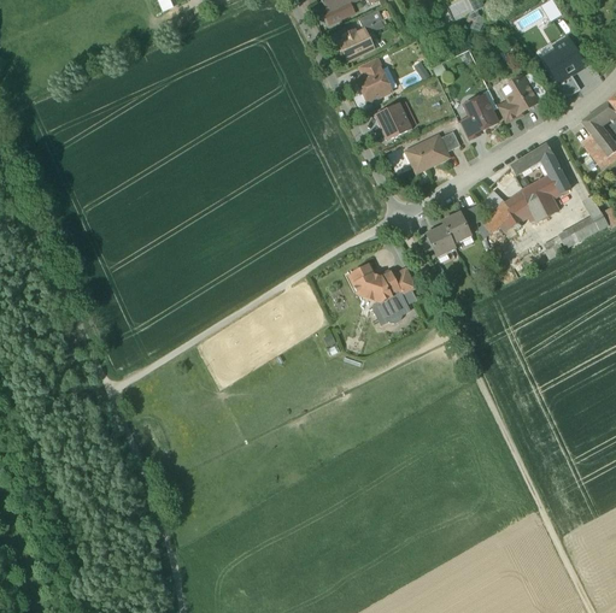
[(159,0),(164,10),(175,6),(172,0),(159,0)]
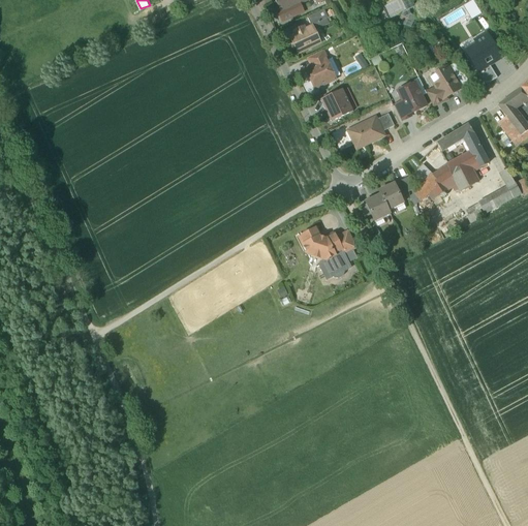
[(277,0),(282,9),(279,10),(283,20),(296,13),(291,6),(304,0),(277,0)]
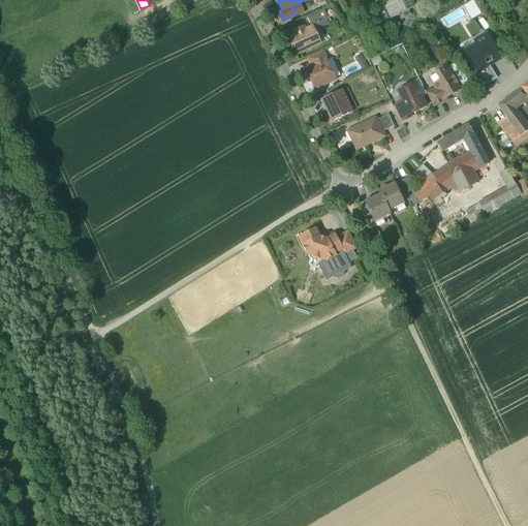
[(393,0),(384,4),(391,17),(406,8),(402,0),(393,0)]
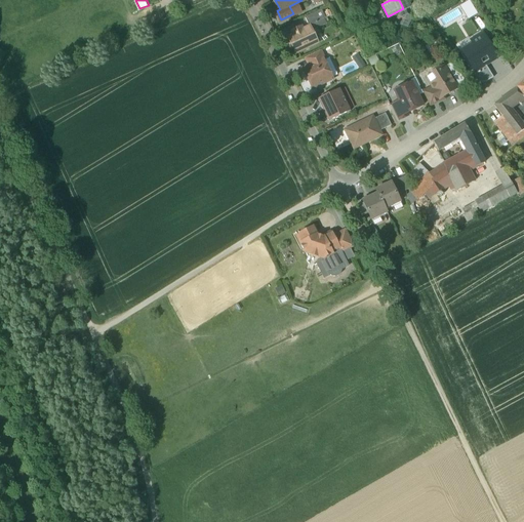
[(439,29),(467,13),(459,1),(432,16),(439,29)]
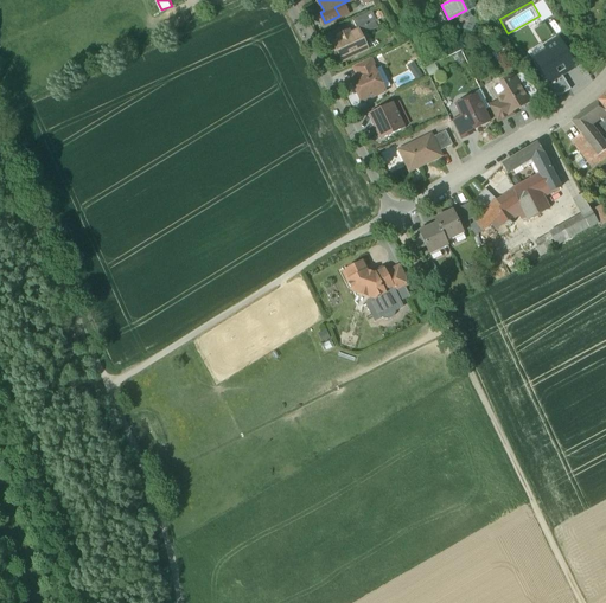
[(542,19),(550,15),(543,1),(535,6),(542,19)]
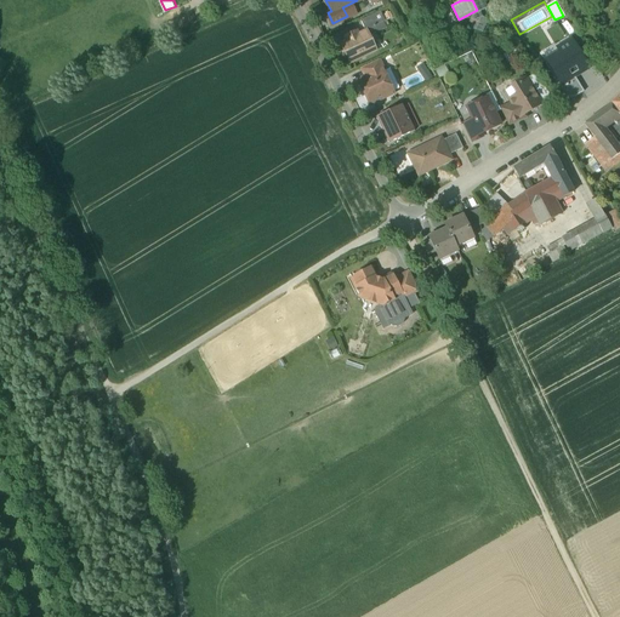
[(381,9),(362,18),(367,28),(368,28),(370,34),(387,26),(385,20),(386,18),(381,9)]
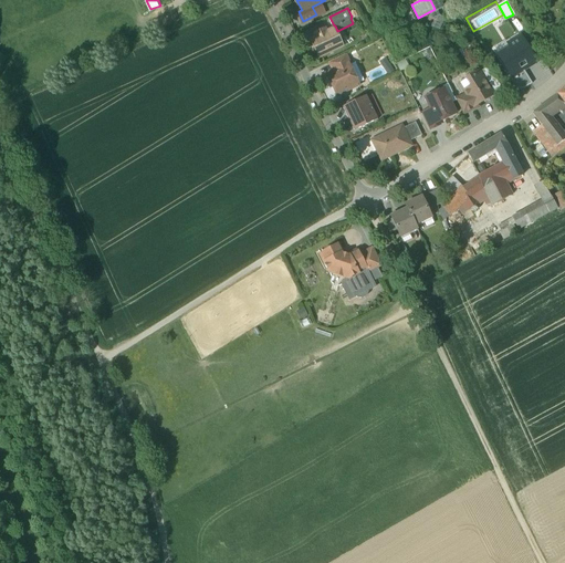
[(441,19),(433,16),(430,22),(432,23),(430,28),(437,30),(441,19)]
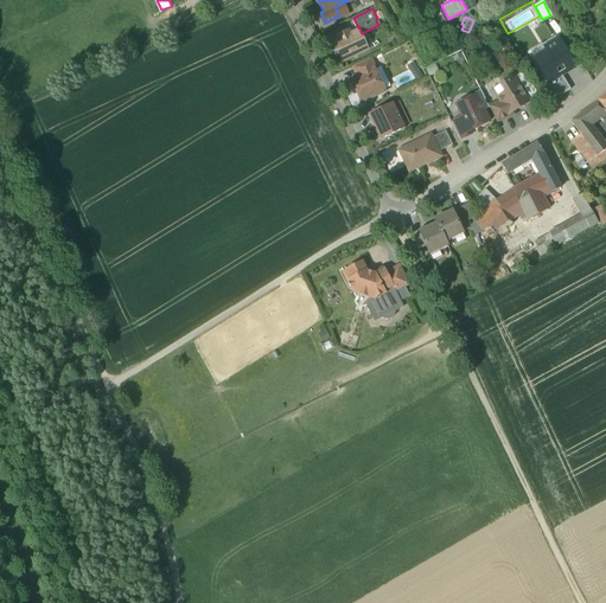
[(350,29),(343,32),(344,34),(333,40),(343,59),(361,51),(361,49),(368,45),(362,33),(359,27),(358,27),(351,32),(350,29)]
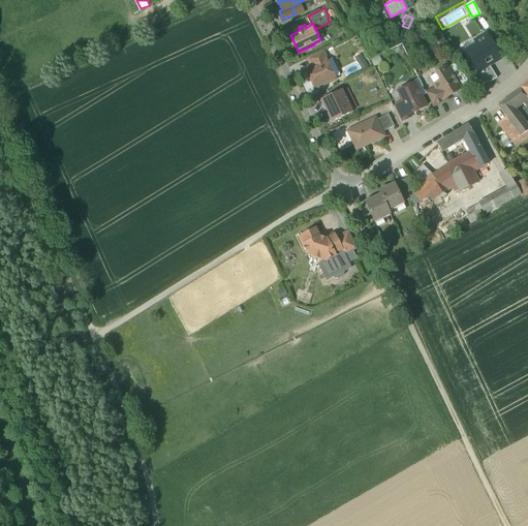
[(466,49),(478,71),(491,64),(502,57),(488,32),(476,38),(478,41),(466,49)]
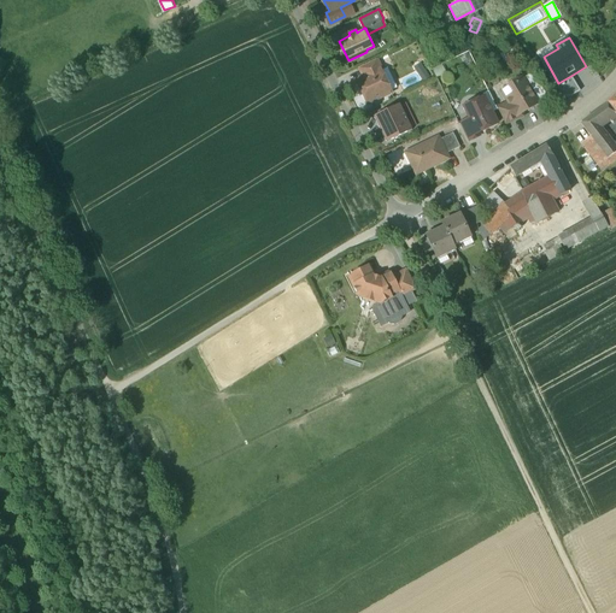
[(377,57),(359,65),(365,76),(374,72),(373,71),(382,66),(377,57)]
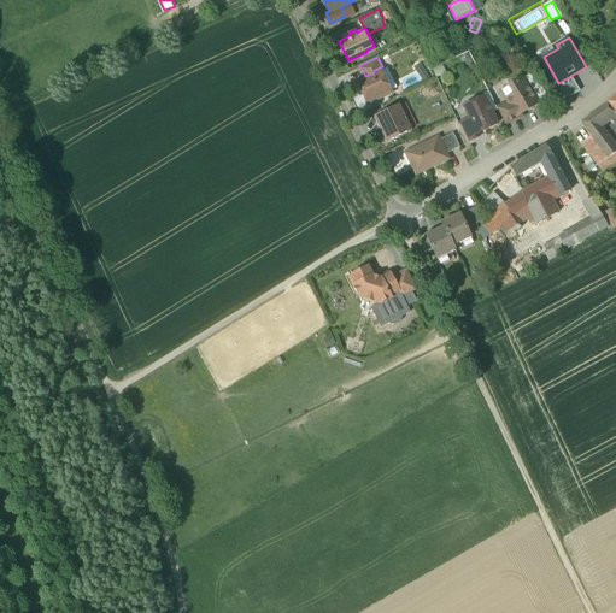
[(365,76),(358,80),(368,101),(392,90),(381,68),(382,68),(382,66),(373,71),(374,72),(365,76)]
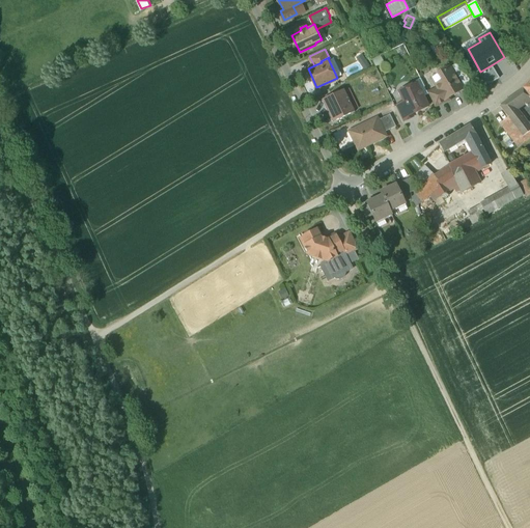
[(493,64),(480,72),(477,73),(483,81),(492,81),(500,77),(493,64)]
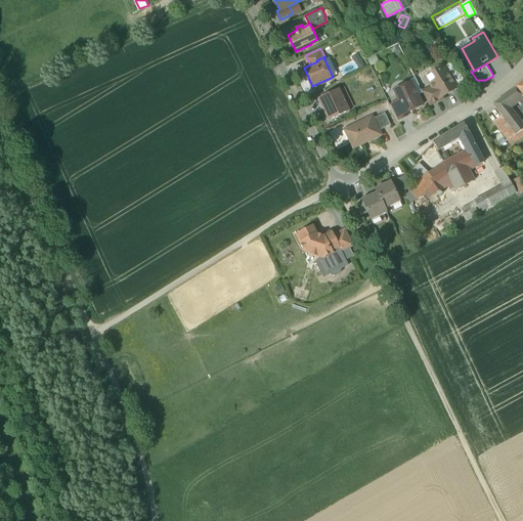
[(458,87),(443,64),(433,72),(433,73),(434,72),(438,78),(431,82),(430,83),(432,86),(433,86),(440,99),(444,97),(443,95),(458,87)]
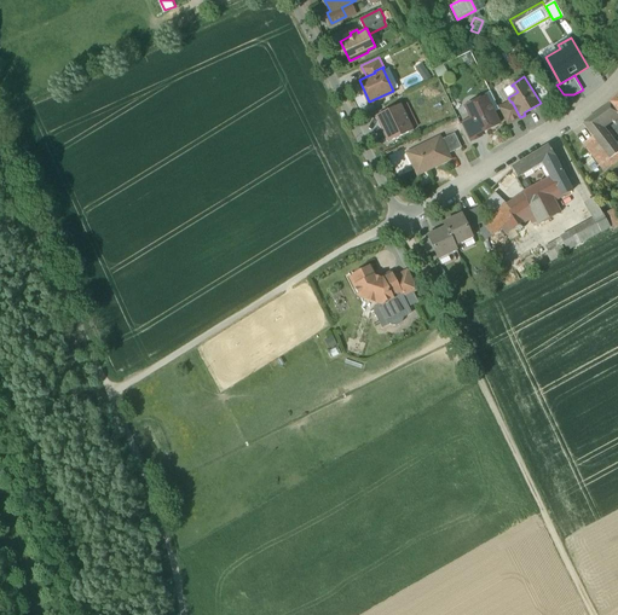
[(512,85),(504,90),(509,97),(518,92),(513,85),(512,86),(512,85)]
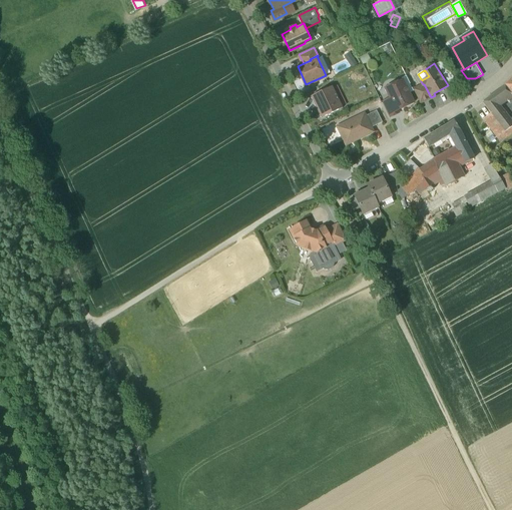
[(405,84),(397,87),(395,83),(387,87),(391,97),(392,97),(398,109),(413,101),(405,84)]
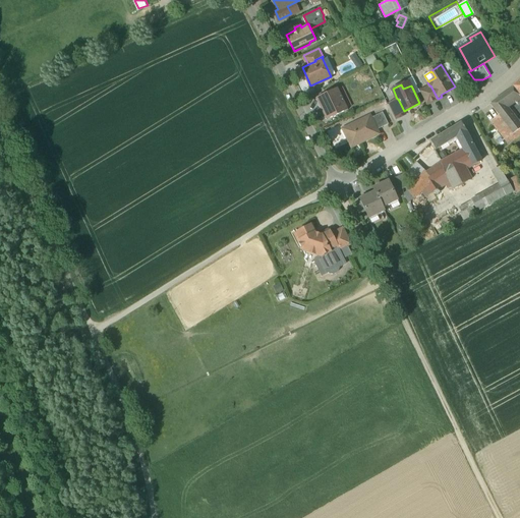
[(429,85),(420,90),(426,103),(438,99),(430,85),(429,85)]
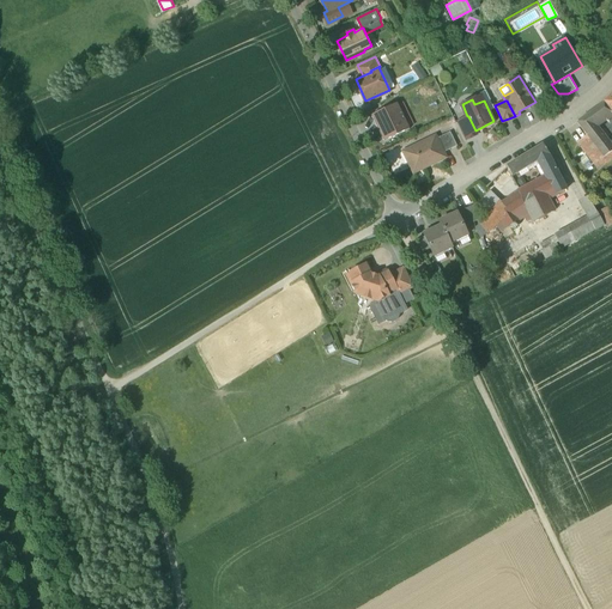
[(611,111),(604,101),(597,107),(606,119),(609,121),(611,119),(611,111)]
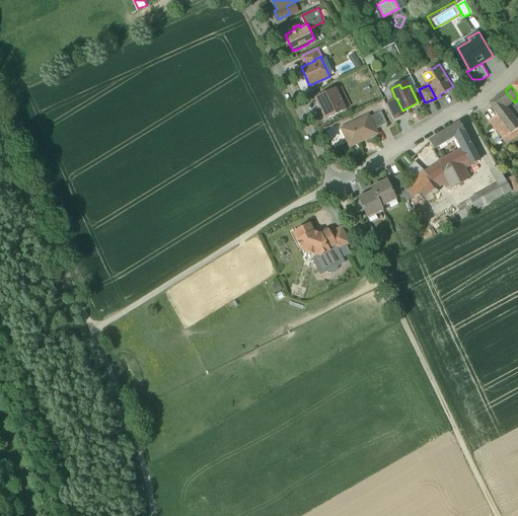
[(337,86),(315,96),(325,119),(347,108),(337,86)]
